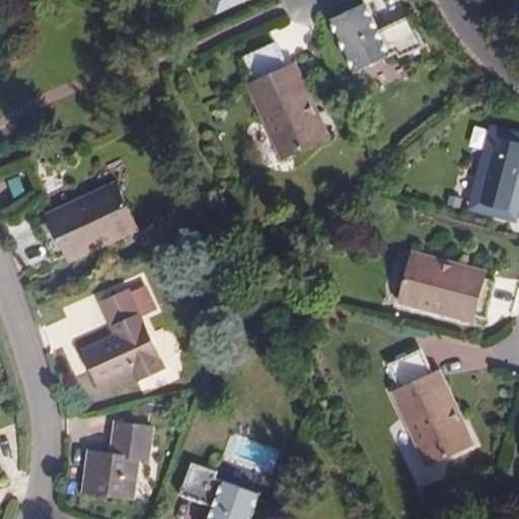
[(365,0),(330,15),(354,66),(397,48),(400,54),(425,43),(411,13),(378,27),(365,0)]
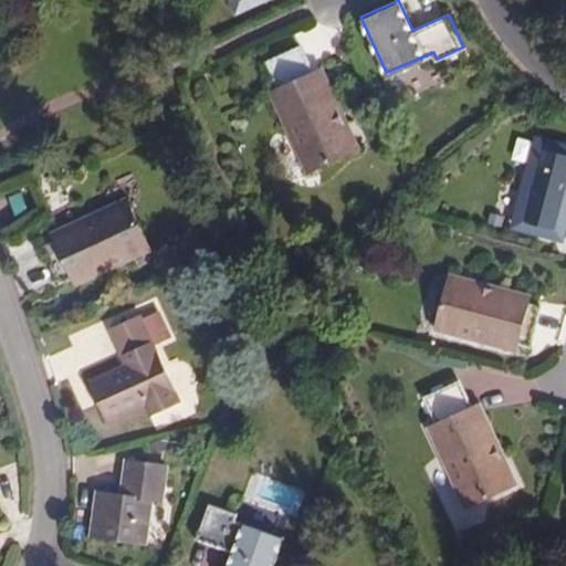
[(342,123),(317,70),(313,72),(302,44),(266,61),(278,87),(271,91),(308,171),(360,147),(347,119),(342,123)]
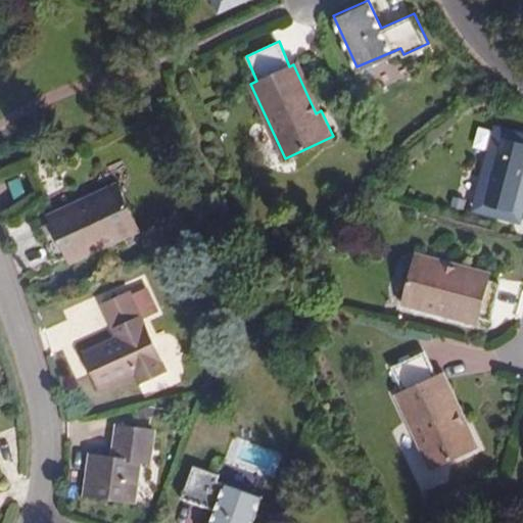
[(298,62),(293,64),(316,113),(321,110),(298,62)]
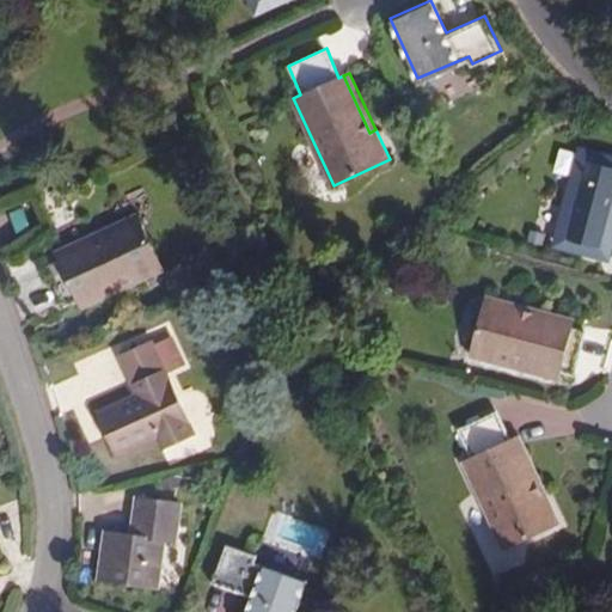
[(611,230),(611,157),(587,151),(563,240),(606,252),(611,230)]
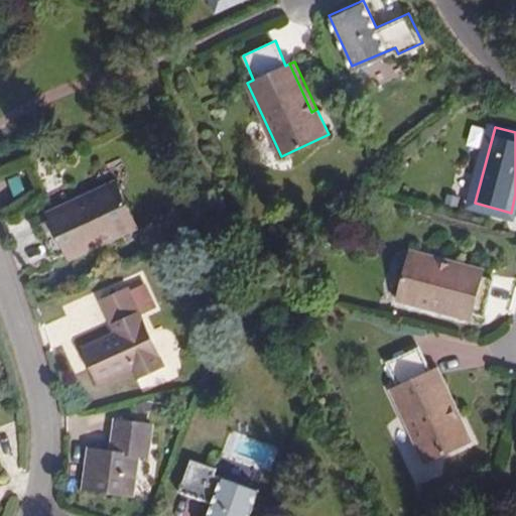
[(113,231),(116,238),(141,227),(120,180),(49,212),(52,220),(42,224),(56,256),(69,250),(113,231)]
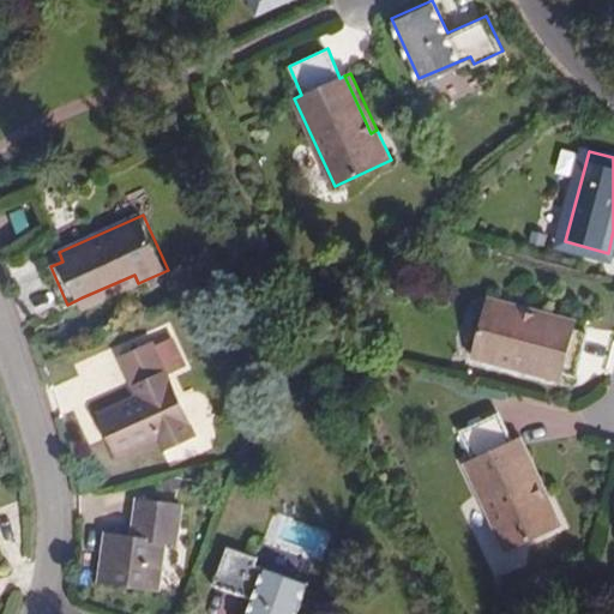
[(85,307),(138,283),(134,275),(82,298),(85,307)]
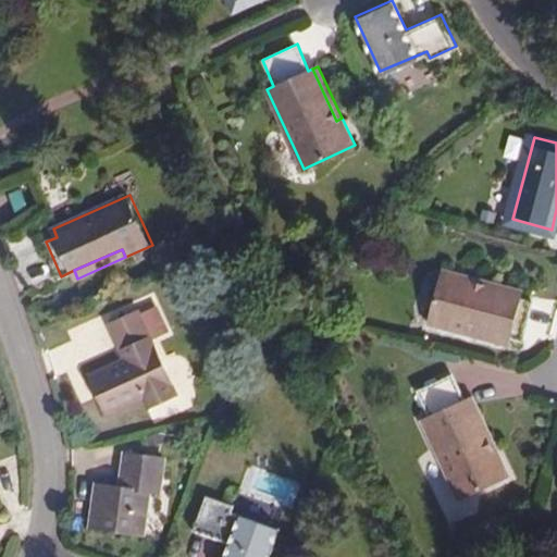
[(533,299),(520,296),(471,282),(472,275),(444,268),(430,320),(507,342),(509,334),(523,338),(533,299)]
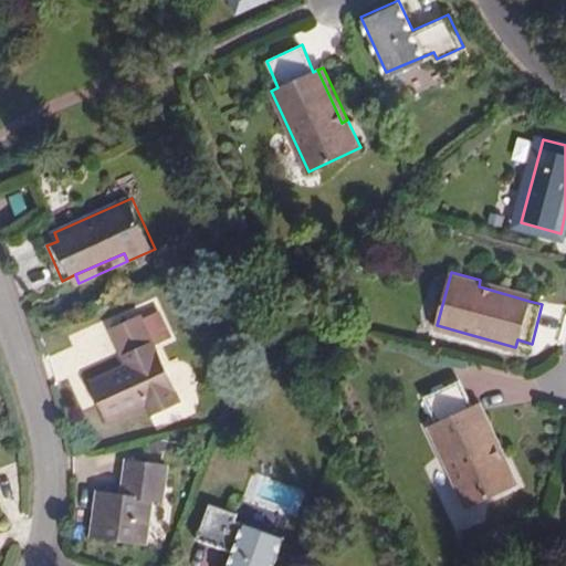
[(479,286),(528,301),(531,292),(480,280),(479,286)]
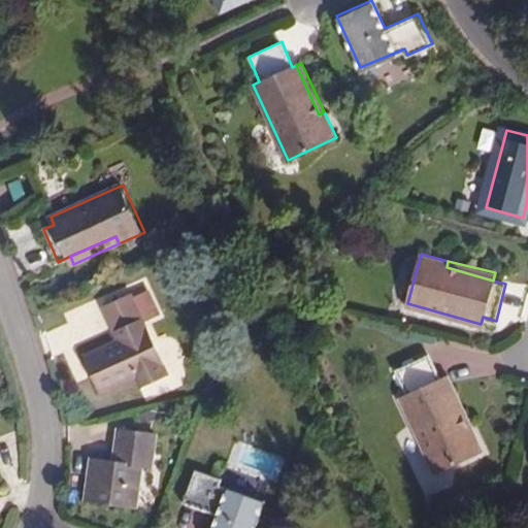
[(133,292),(105,305),(119,337),(85,353),(102,390),(136,374),(140,385),(168,371),(133,292)]
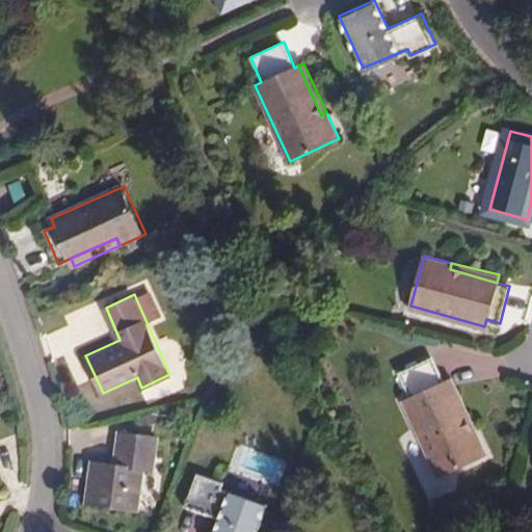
[(485,449),(474,424),(467,427),(445,378),(442,379),(431,354),(397,371),(408,396),(402,398),(439,473),(485,449)]
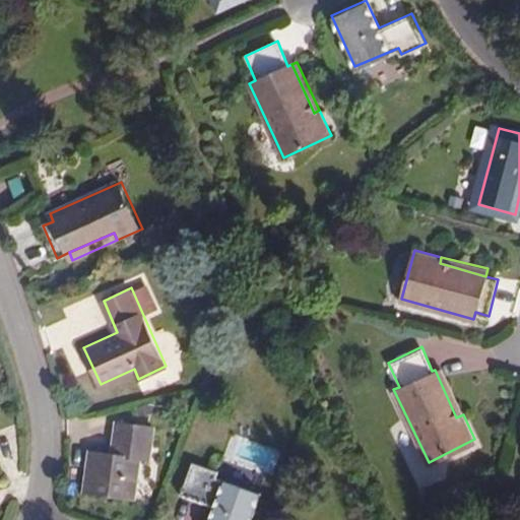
[(456,417),(463,414),(441,367),(435,370),(456,417)]
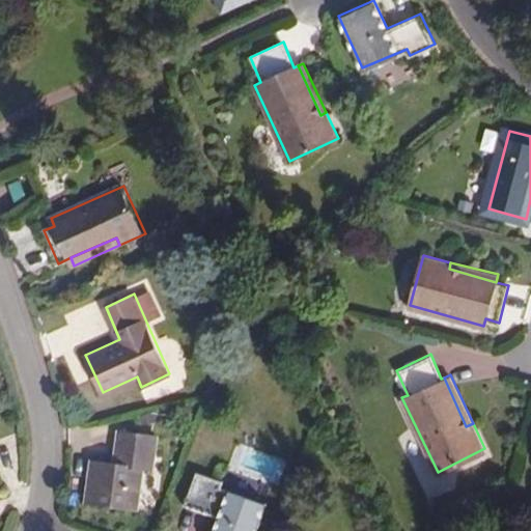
[(156,436),(117,432),(115,460),(89,459),(86,504),(139,508),(142,463),(154,463),(156,436)]
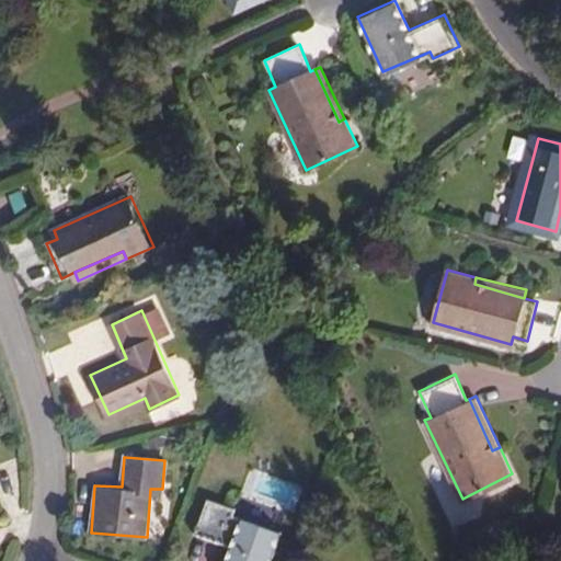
[(231,507),(204,497),(192,529),(230,542),(222,560),(267,560),(278,531),(229,514),(231,507)]
